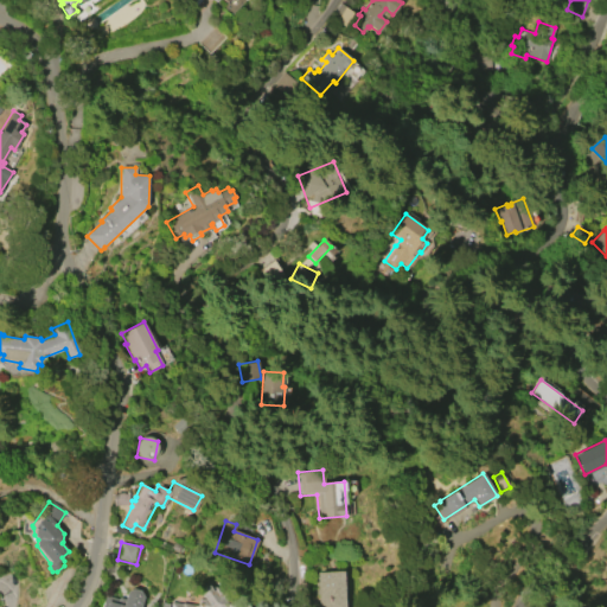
[(318,606),(317,573),(344,572),(344,606),(318,606)]
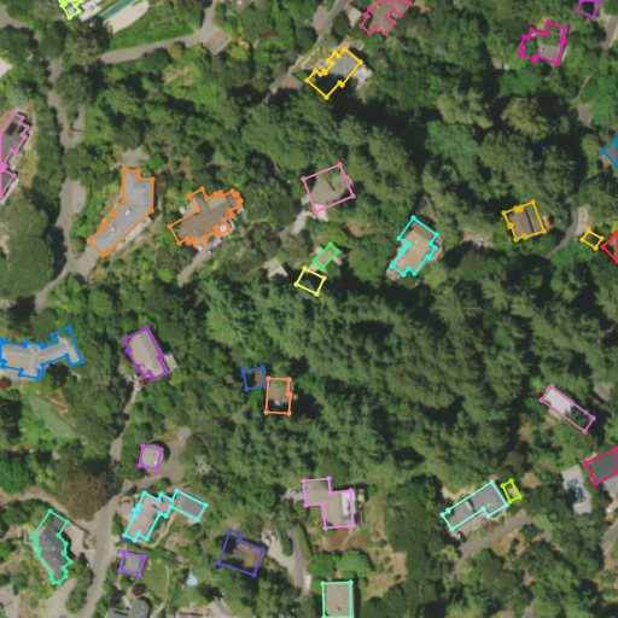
[(173,617),(174,612),(185,614),(185,613),(199,616),(200,608),(204,610),(205,602),(204,601),(211,595),(217,601),(217,598),(234,601),(233,607),(243,612),(244,611),(251,617),(173,617)]
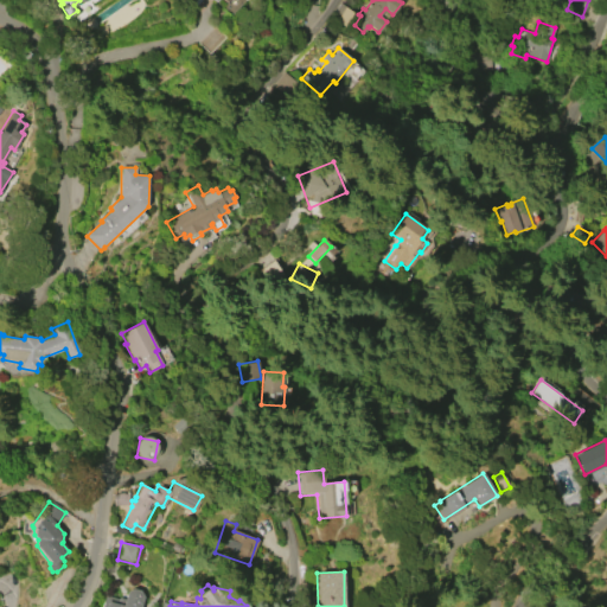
[(101,606),(104,595),(125,600),(126,592),(133,588),(140,590),(144,596),(140,606),(101,606)]
